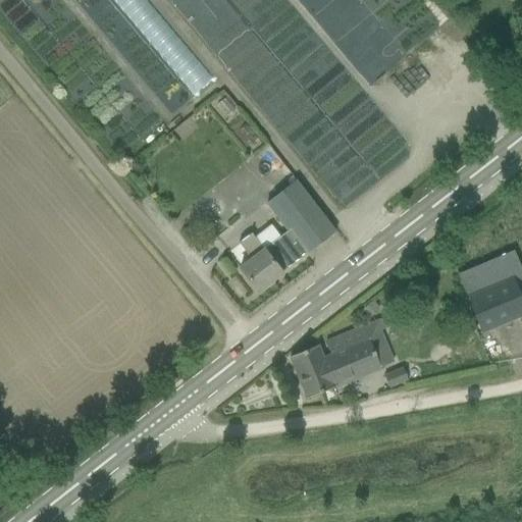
[(266,203),(289,232),(294,239),(306,255),(307,255),(335,232),(296,181),(266,203)]
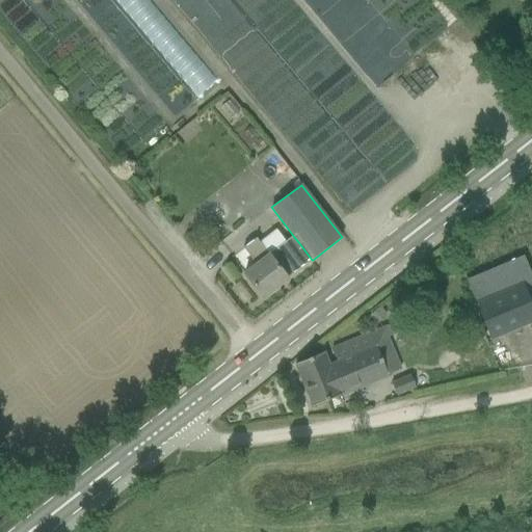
[(312,260),(299,243),(294,237),(269,256),(257,238),(243,248),(257,265),(244,274),(263,298),(288,278),(287,278),(312,260)]
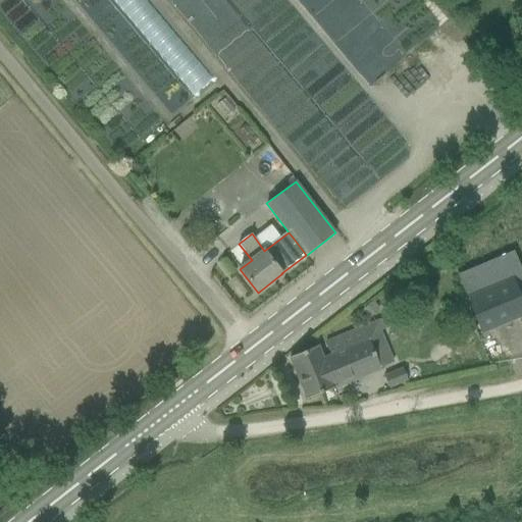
[(467,299),(481,332),(521,315),(521,302),(513,279),(467,299)]
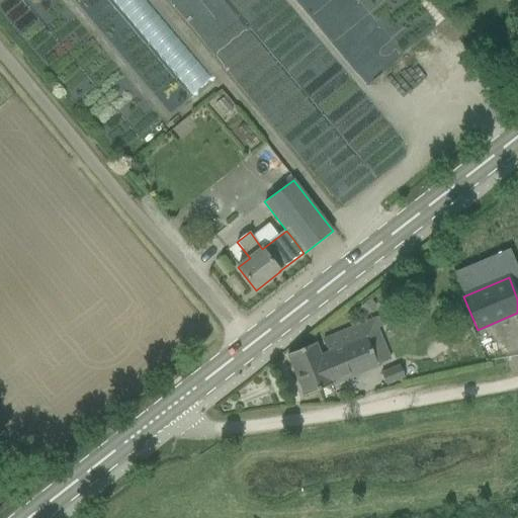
[(403,281),(391,284),(387,293),(395,300),(404,294),(403,281)]
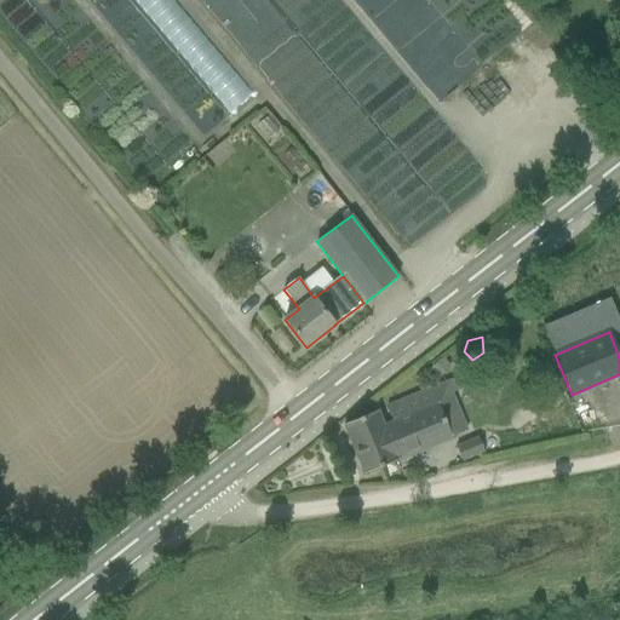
[(448,371),(440,360),(429,368),(437,379),(448,371)]
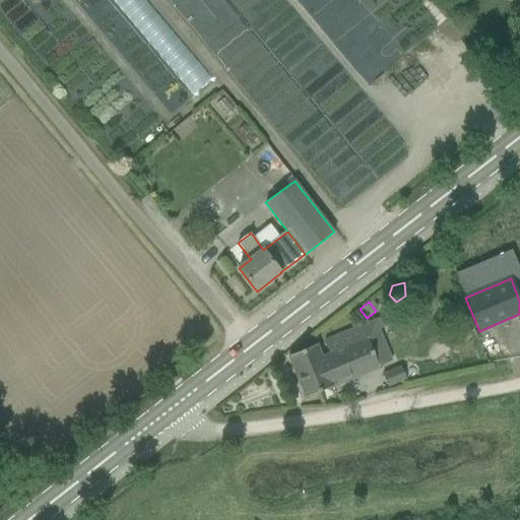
[(379,367),(394,361),(379,331),(386,328),(380,317),(377,319),(324,340),(329,353),(321,358),(316,344),(288,356),(306,397),(333,386),(379,367)]
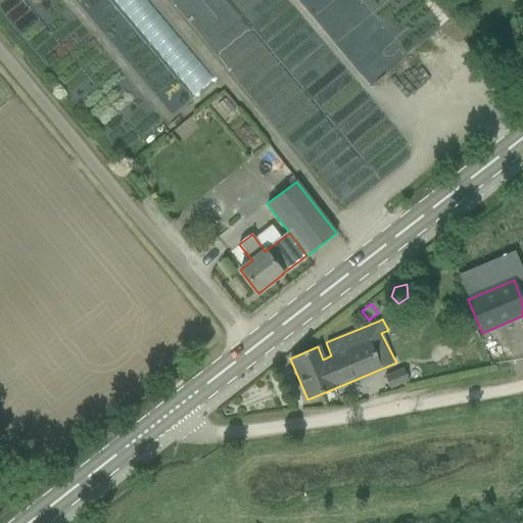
[(389,389),(409,381),(403,370),(384,377),(389,389)]
